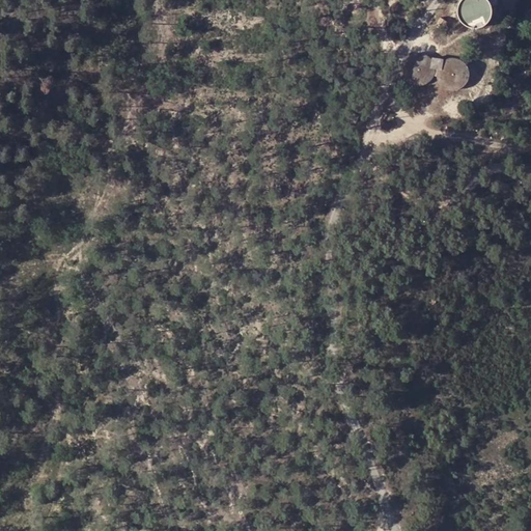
[(492,9),(490,4),(486,0),(463,0),(462,2),(458,6),(457,11),(458,17),(462,22),(466,25),(470,28),(475,28),(480,27),(485,25),(490,21),(492,15),(492,9)]
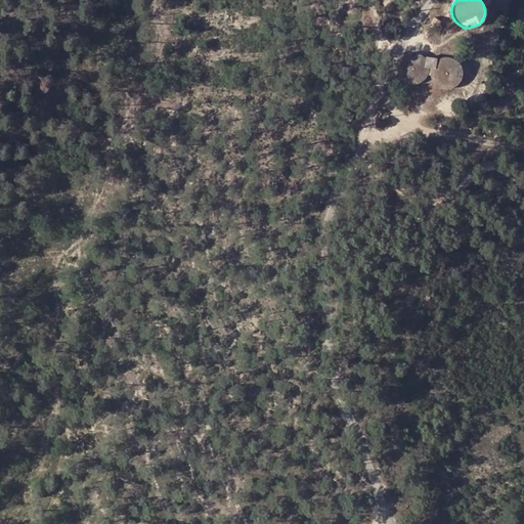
[(445,24),(438,18),(433,26),(440,31),(445,24)]
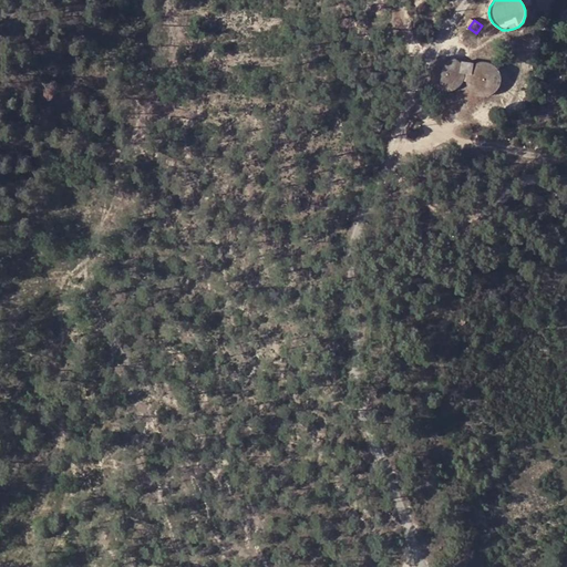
[(464,80),(465,75),(464,70),(462,64),(460,64),(457,61),(452,59),(446,59),(441,60),(436,63),(433,68),(432,73),(432,79),(434,84),(437,89),(443,91),(447,92),(453,91),(459,89),(462,85),(464,80)]
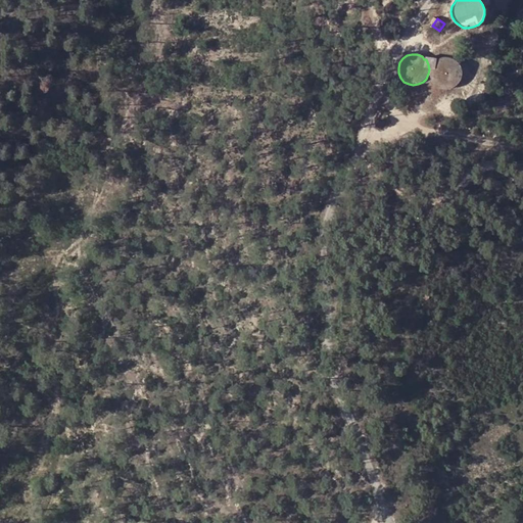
[(424,59),(426,59),(428,64),(429,69),(428,74),(431,75),(431,72),(433,66),(436,62),(437,58),(425,57),(424,59)]
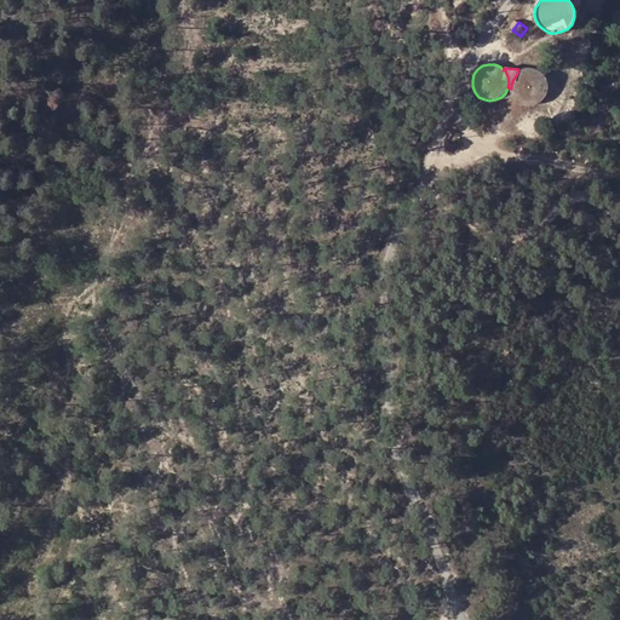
[(547,92),(549,86),(547,81),(544,75),(539,72),(534,69),(528,69),(522,70),(517,74),(514,79),(511,85),(511,89),(511,91),(514,97),(518,102),(523,104),(529,105),(535,104),(540,102),(545,98),(547,92)]
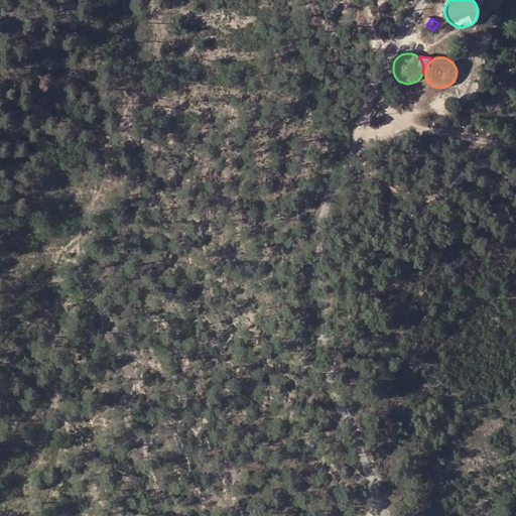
All buildings are outlined.
